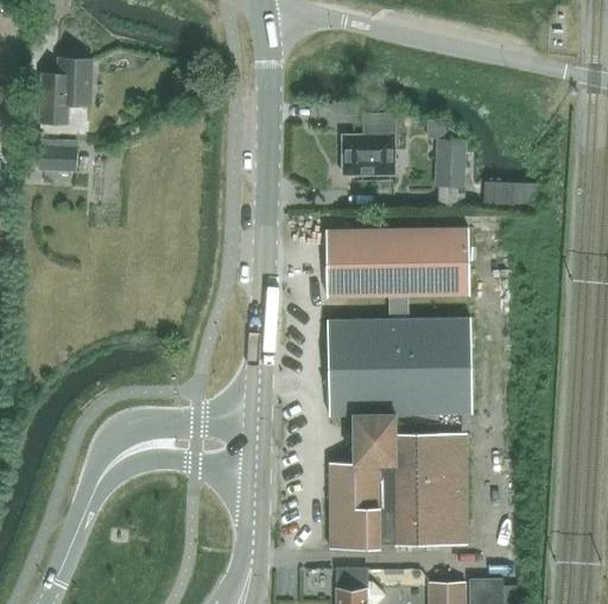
[(92,102),(94,56),(58,55),(58,78),(42,78),(40,120),(69,120),(69,101),(92,102)]
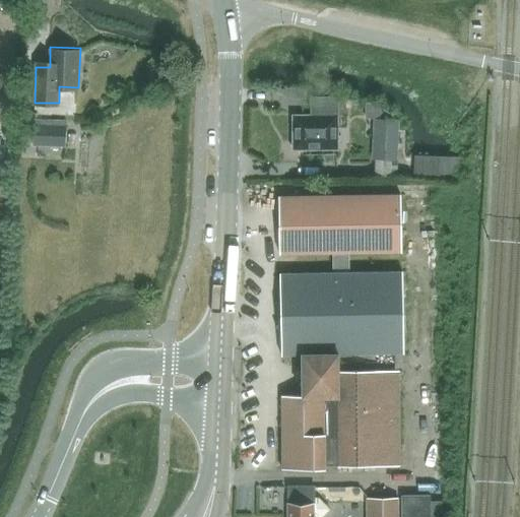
[(396,177),(398,117),(379,116),(377,157),(375,156),(374,176),(396,177)]
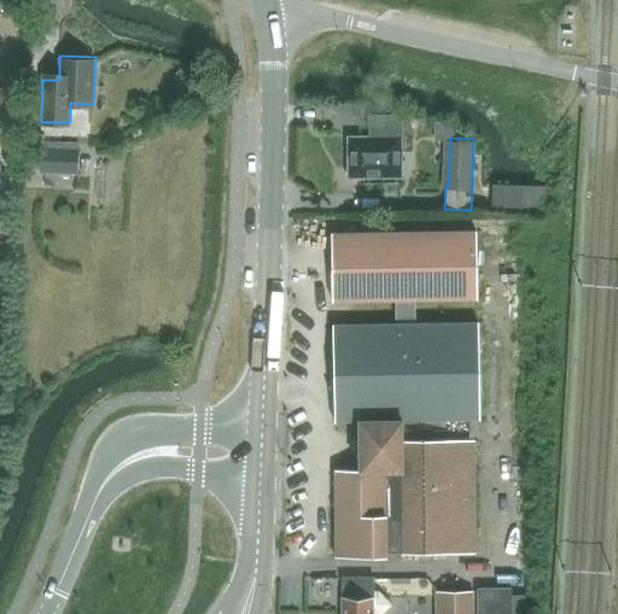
[(402,139),(349,139),(349,180),(402,179),(402,139)]
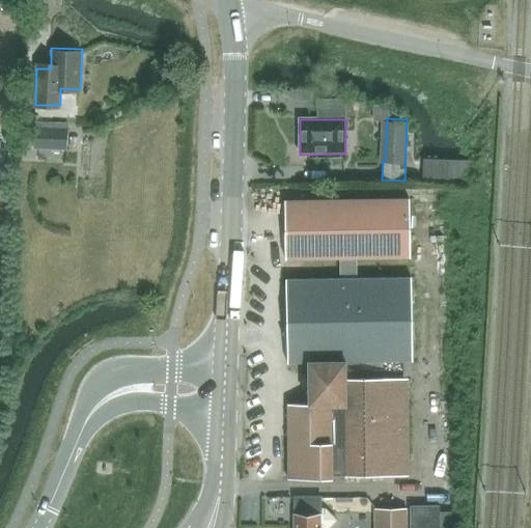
[(34,124),(34,145),(66,147),(67,126),(34,124)]
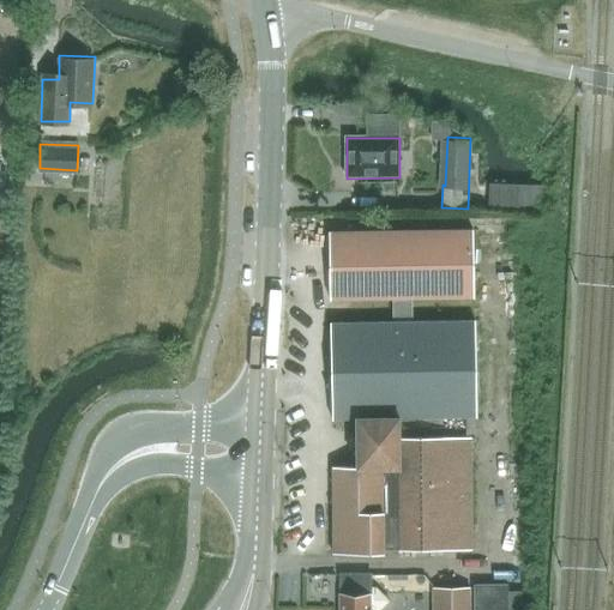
[(330,233),(332,301),(391,300),(411,299),(474,296),(471,228),(330,233)]
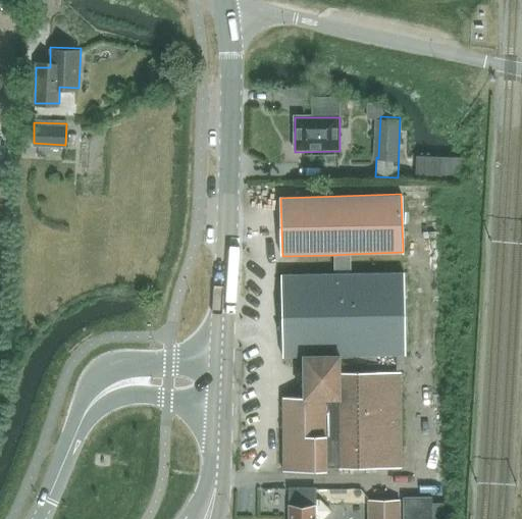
[(351,271),(350,254),(332,255),(333,271),(277,273),(281,356),(302,355),(303,397),(282,397),(282,469),(401,467),(401,370),(342,372),(341,353),(402,351),(400,269),(351,271)]
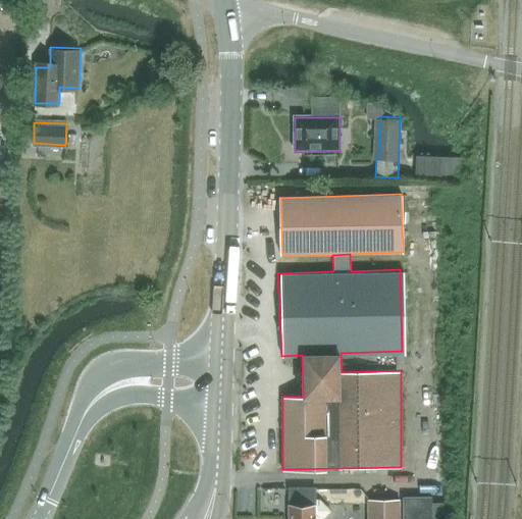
[(313,486),(289,486),(288,518),(319,518),(330,509),(319,498),(313,498),(313,486)]
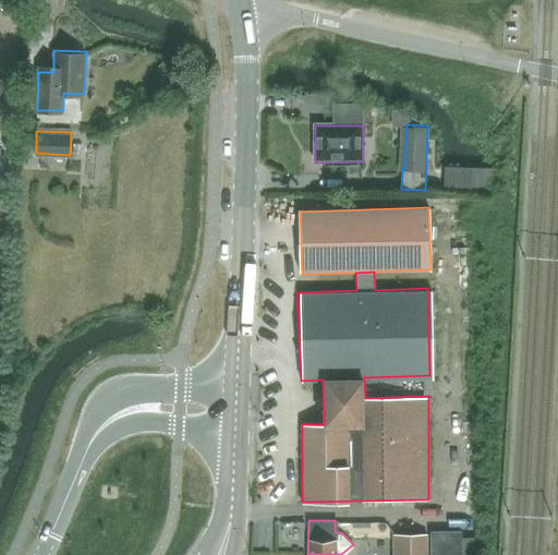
[(474,554),(475,535),(461,535),(461,531),(429,531),(429,554),(474,554)]
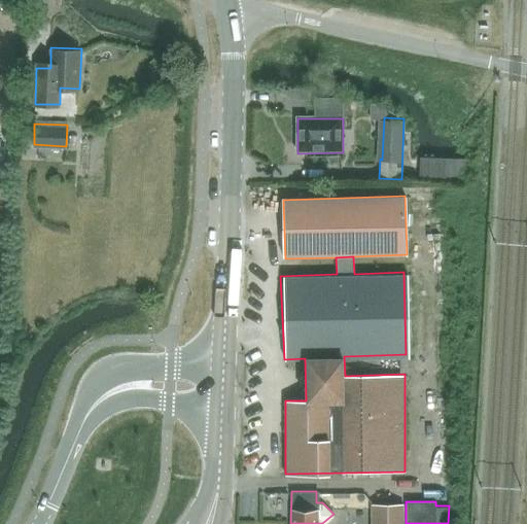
[(371,504),(371,523),(402,523),(403,504),(371,504)]
